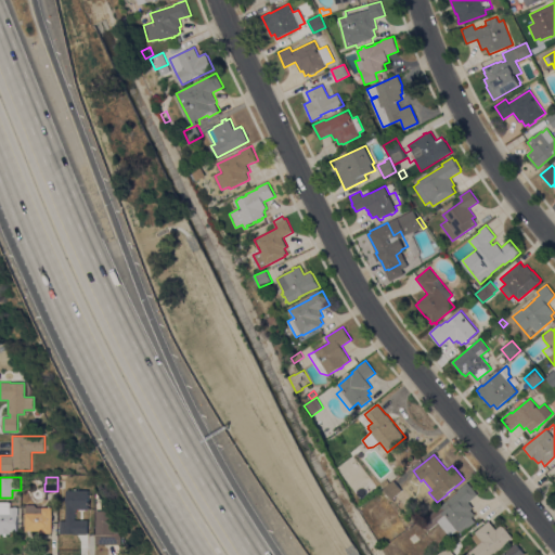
[(379,485),(387,478),(390,482),(394,480),(402,490),(391,499),(379,485)]
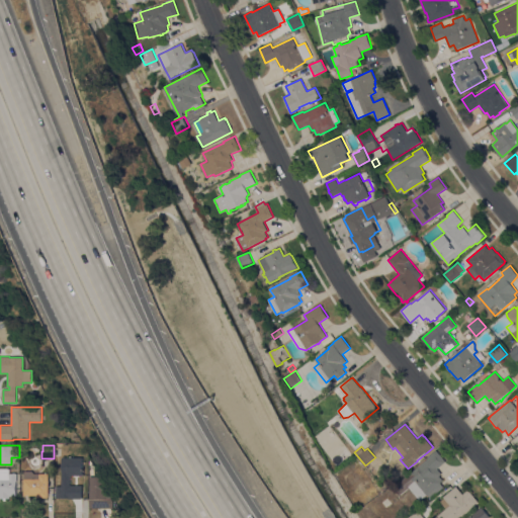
[(412,471),(427,459),(427,458),(436,450),(446,461),(438,468),(442,473),(439,476),(443,480),(441,482),(442,483),(441,484),(444,487),(430,499),(427,494),(420,501),(409,488),(400,495),(394,488),(397,484),(412,471)]
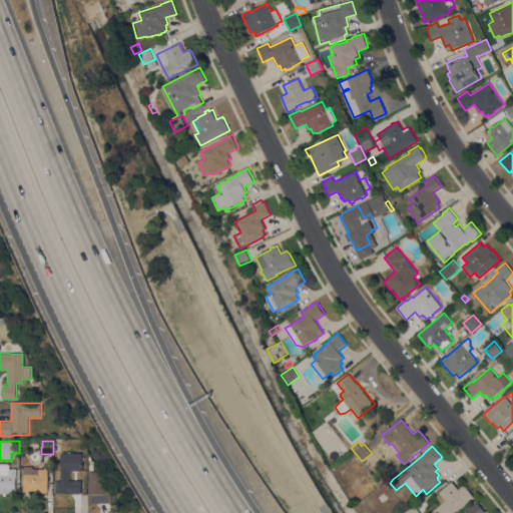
[(68,494),(68,493),(55,493),(55,481),(61,481),(61,470),(61,453),(81,453),(81,471),(68,471),(68,480),(81,481),(81,494),(68,494)]
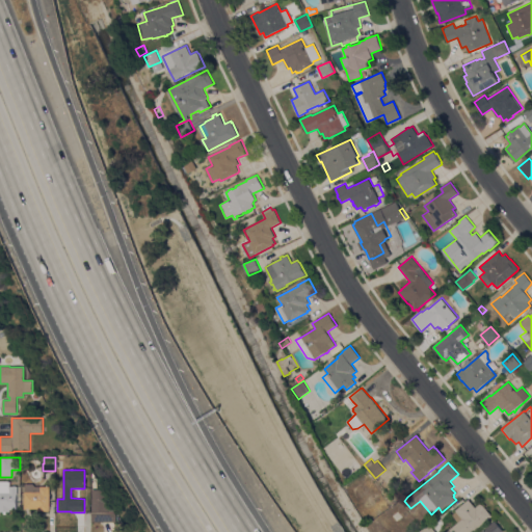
[(0,481),(10,481),(10,486),(18,486),(18,494),(17,494),(17,509),(14,509),(14,510),(11,510),(11,509),(10,509),(10,511),(6,511),(6,514),(3,514),(3,511),(0,511),(0,481)]
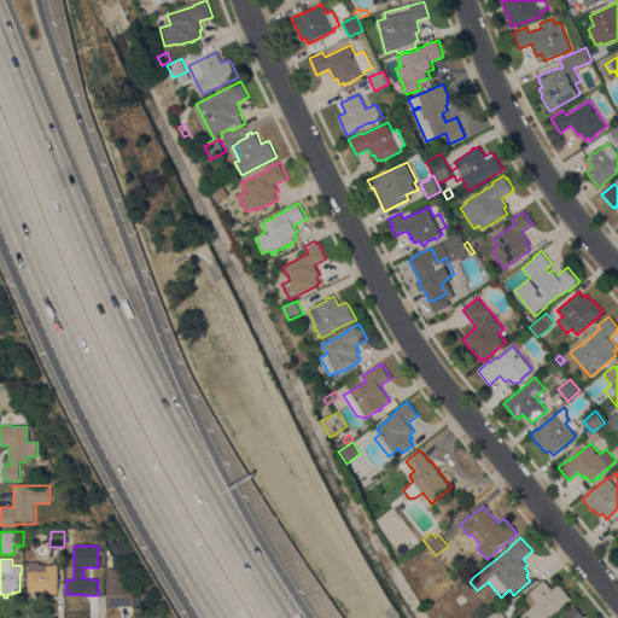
[(41,565),(58,565),(58,593),(45,594),(45,590),(29,592),(29,571),(29,563),(39,561),(41,565)]
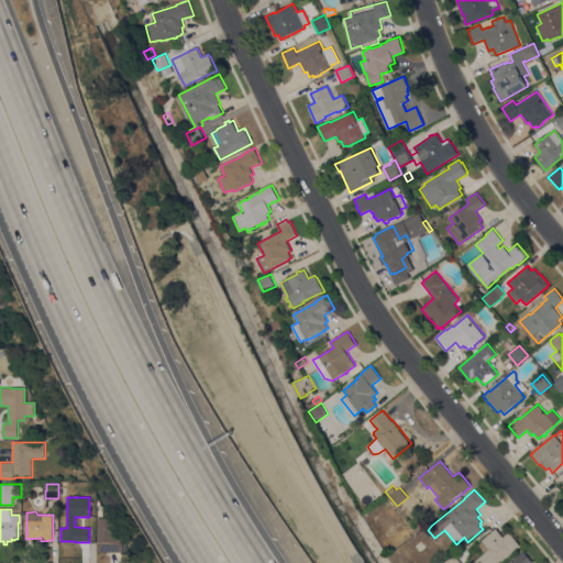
[(123,552),(97,552),(97,518),(107,518),(117,534),(117,538),(119,538),(123,545),(123,552)]
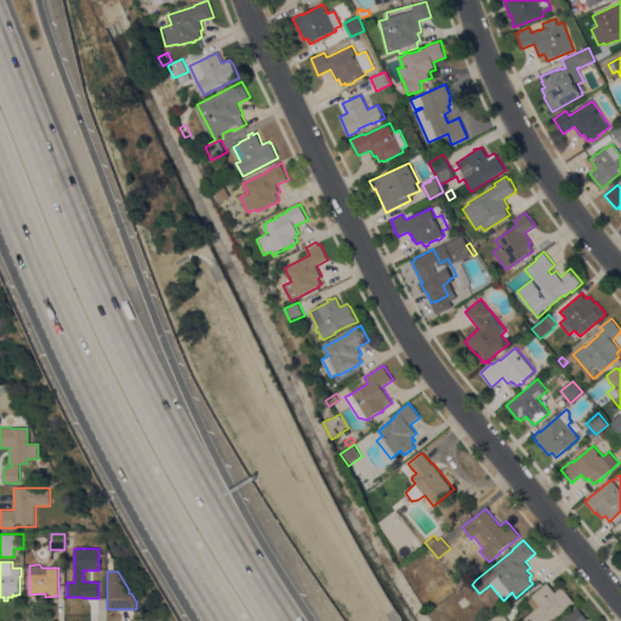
[(552,620),(520,620),(533,611),(525,603),(533,597),(531,596),(547,582),(556,592),(560,587),(563,590),(564,588),(575,603),(552,620)]
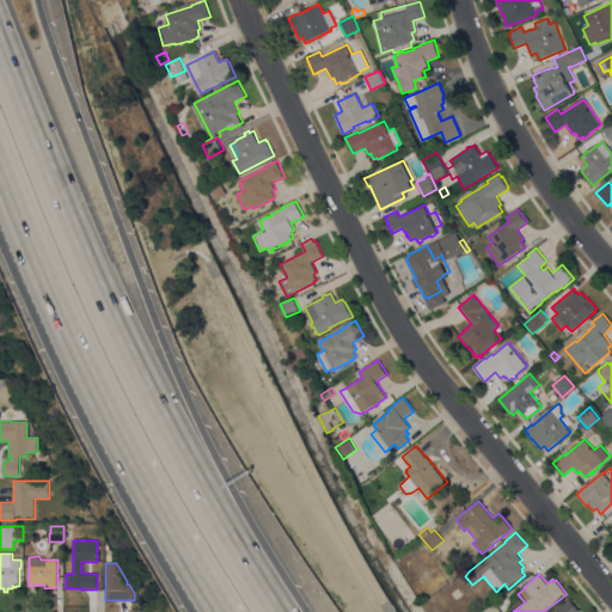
[(555,611),(560,609),(558,607),(569,599),(580,611),(577,611),(555,611)]
